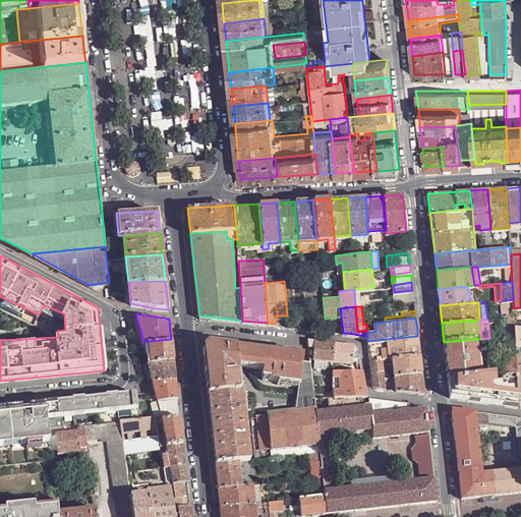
[(417,336),(388,339),(367,341),(370,359),(388,357),(392,356),(419,353),(418,344),(417,336)]
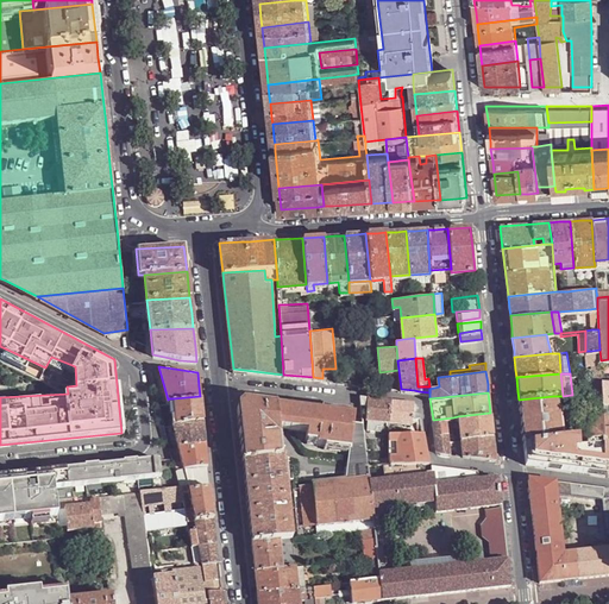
[(604,423),(603,401),(602,392),(594,392),(572,395),(571,395),(572,409),(588,408),(588,420),(573,421),(573,436),(579,435),(604,433),(604,423)]
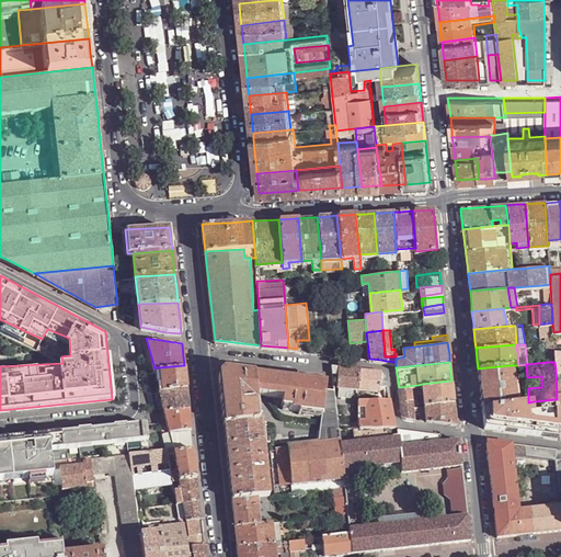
[(346,364),(339,364),(338,371),(338,383),(340,384),(353,385),(357,385),(361,366),(346,364)]
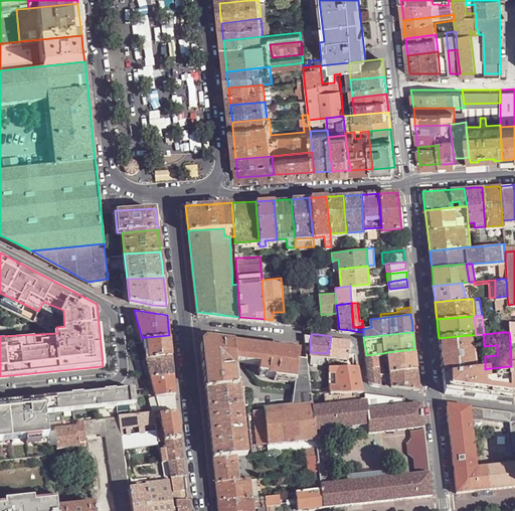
[(169,335),(147,337),(150,356),(171,354),(170,343),(169,335)]
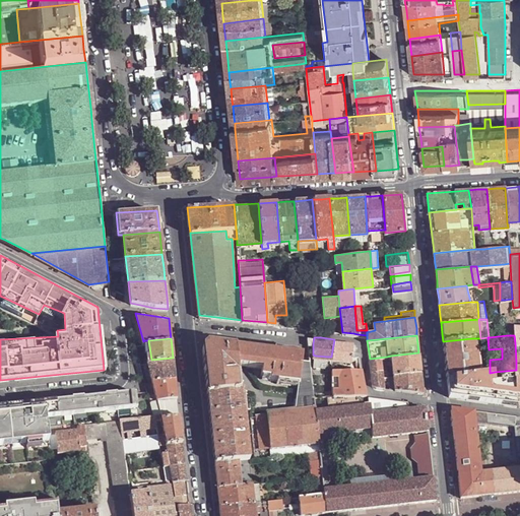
[(445,362),(447,376),(476,374),(472,338),(443,341),(445,362)]
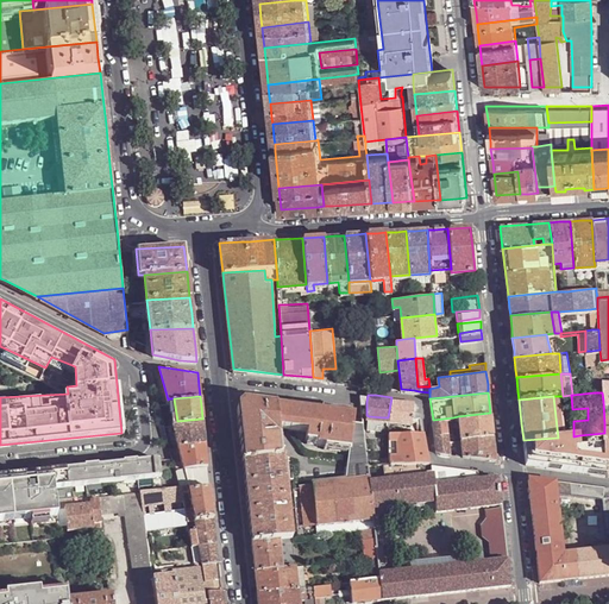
[(406,398),(391,397),(388,417),(412,420),(412,415),(414,400),(406,398)]
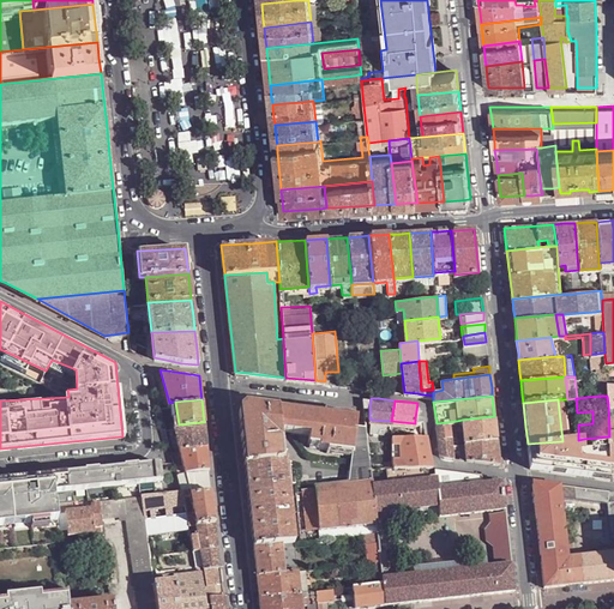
[(246,402),(239,408),(239,412),(244,450),(245,462),(280,458),(277,436),(280,435),(278,427),(276,406),(246,402)]
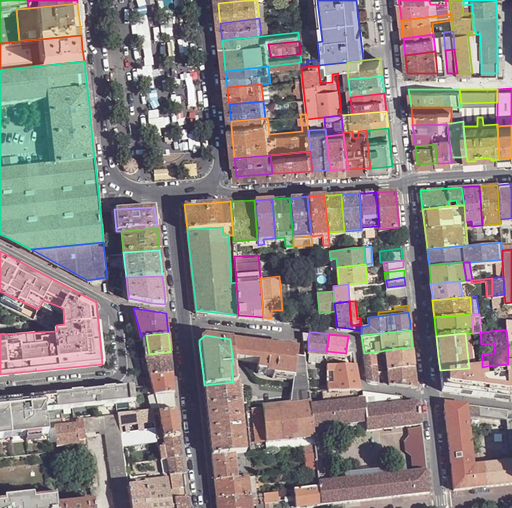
[(267,343),(230,339),(232,356),(257,359),(256,367),(265,368),(265,371),(293,374),(297,347),(267,343)]
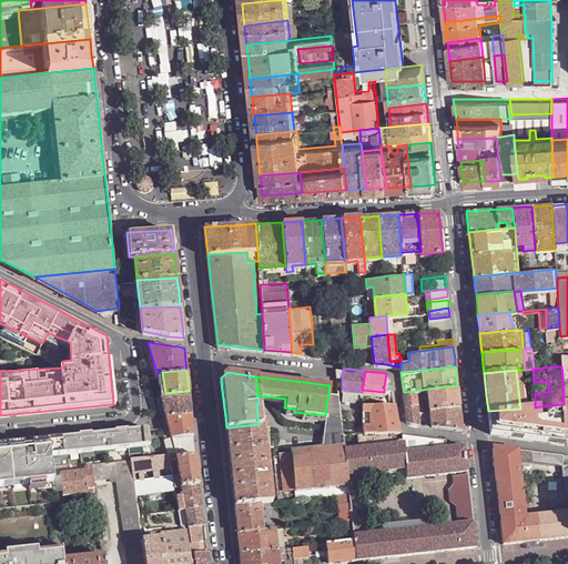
[(291,447),(292,450),(282,451),(285,484),(295,484),(296,496),(337,491),(348,490),(346,471),(344,446),(338,386),(330,385),(325,415),(322,444),(291,447)]
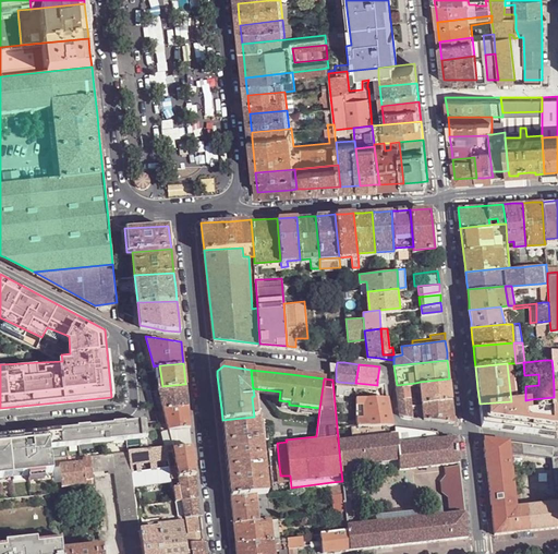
[(450,388),(449,378),(420,382),(422,400),(451,397),(450,388)]
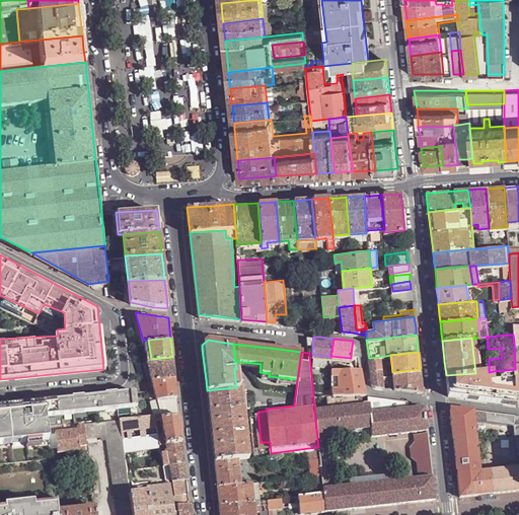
[(326,356),(314,355),(314,362),(326,363),(326,356)]
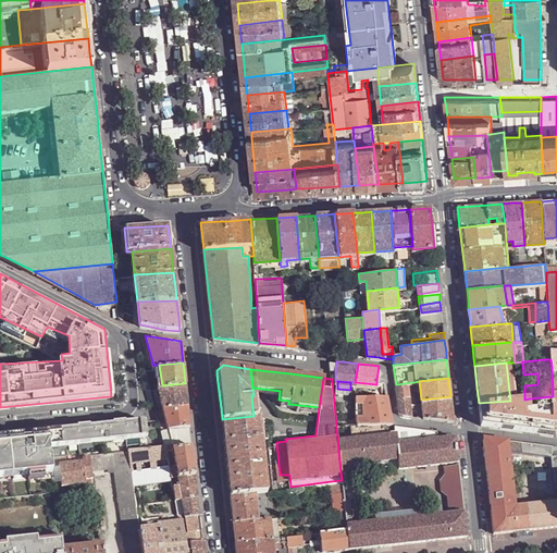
[(415,382),(396,384),(398,404),(399,407),(400,410),(404,413),(410,414),(409,402),(416,401),(415,382)]
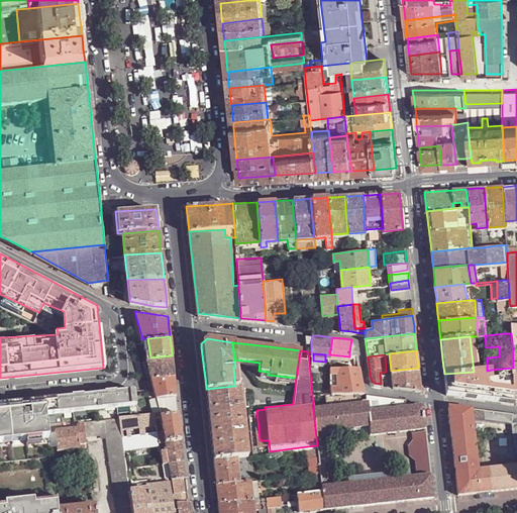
[(150,357),(146,357),(151,377),(174,374),(173,364),(172,355),(150,357)]
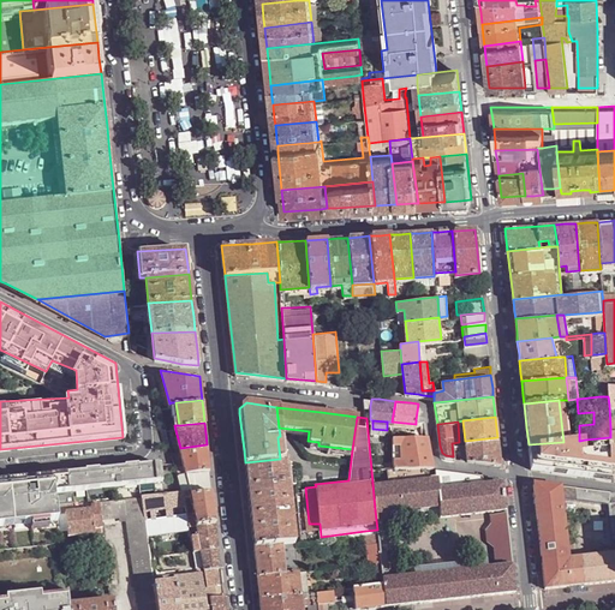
[(396,465),(402,465),(401,435),(393,435),(394,465),(396,465)]
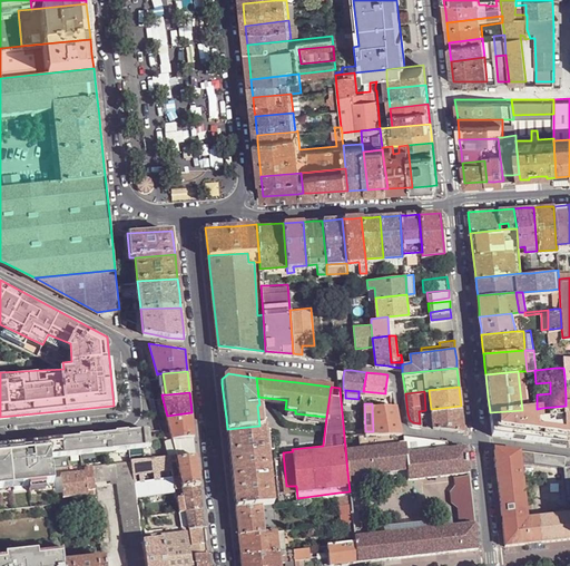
[(396,403),(372,403),(373,431),(381,431),(402,430),(396,403)]
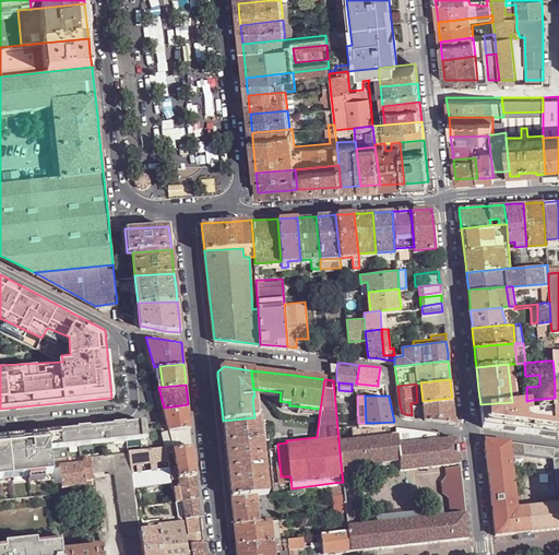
[(453,409),(452,398),(423,401),(424,416),(441,418),(455,421),(453,409)]
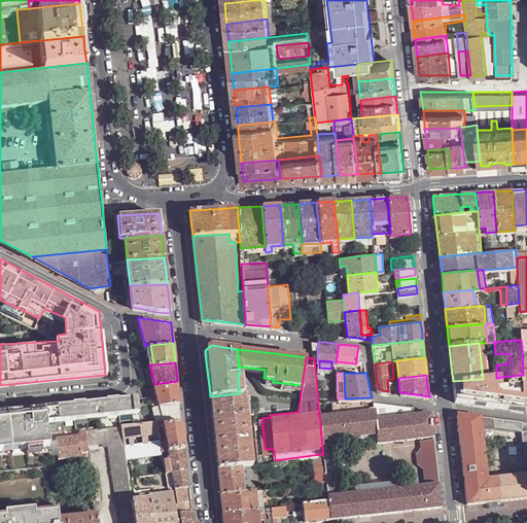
[(483,379),(453,381),(454,392),(455,399),(502,406),(524,410),(524,409),(525,410),(524,390),(524,384),(524,383),(523,375),(501,377),(496,378),(483,379)]
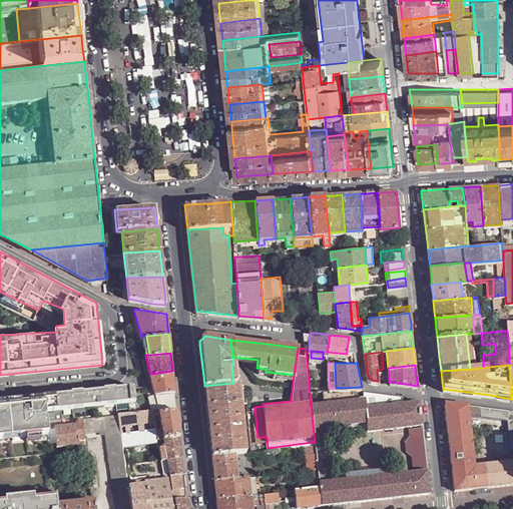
[(172,371),(150,374),(153,385),(147,386),(149,394),(155,393),(174,390),(173,380),(172,371)]
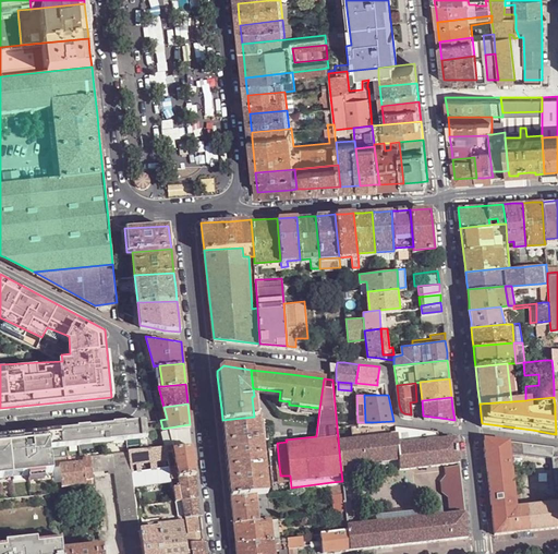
[(223,431),(225,441),(262,436),(259,416),(254,417),(222,420),(223,431)]
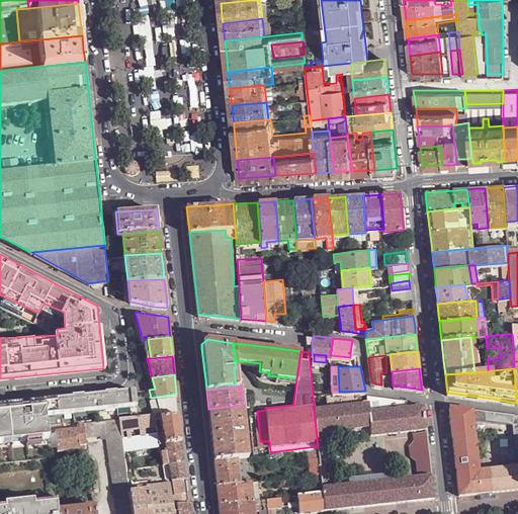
[(0,513),(58,513),(58,509),(58,505),(50,428),(50,423),(66,421),(70,421),(85,419),(106,417),(120,415),(139,413),(136,391),(0,404),(0,513)]
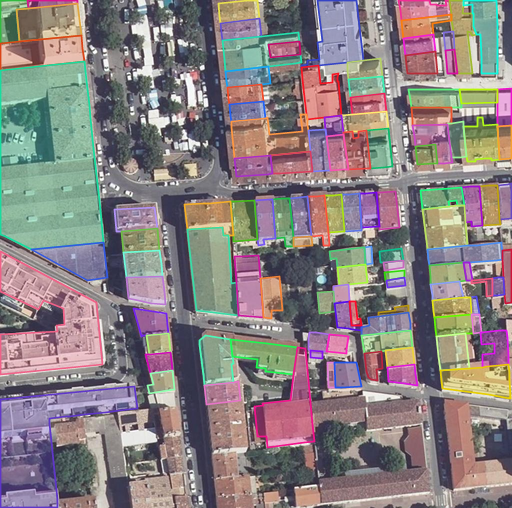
[(335,387),(330,387),(332,399),(343,398),(342,387),(335,387)]
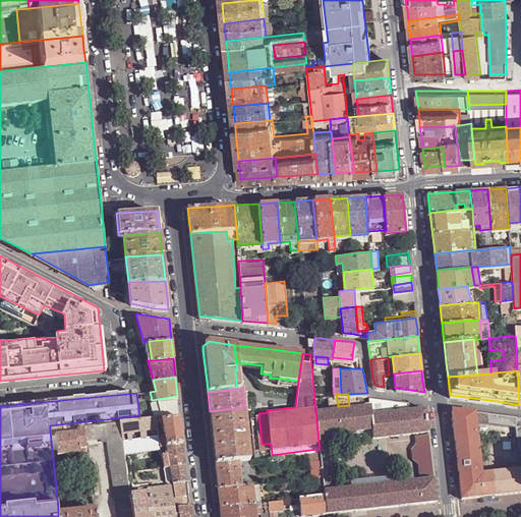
[(404,408),(403,400),(382,397),(369,395),(370,402),(371,411),(404,408)]
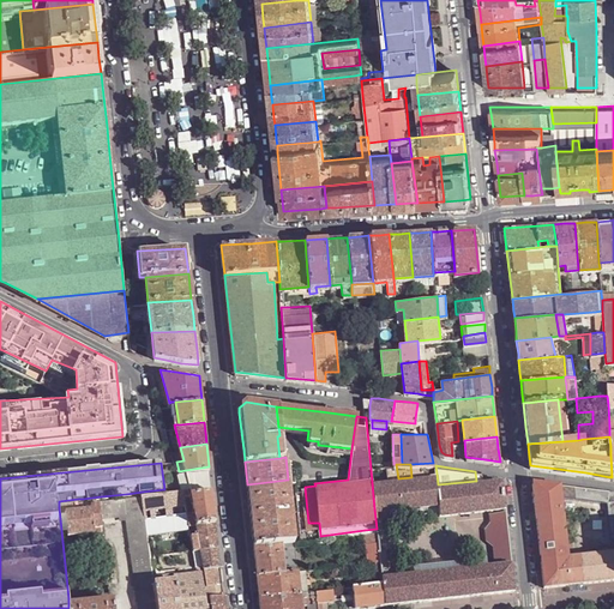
[(209,466),(186,470),(191,492),(192,492),(211,489),(210,477),(209,466)]
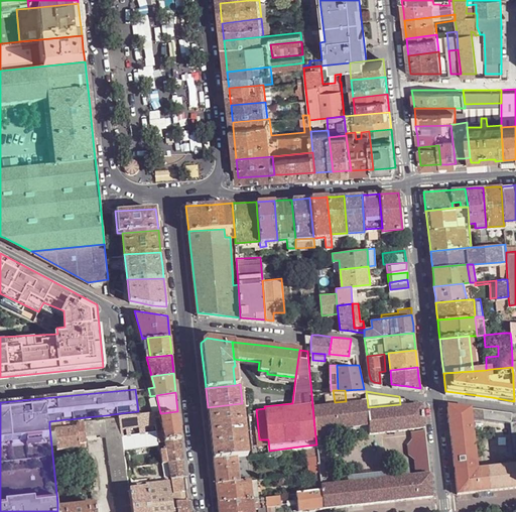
[(156,395),(150,396),(152,402),(154,410),(155,414),(160,413),(156,395)]
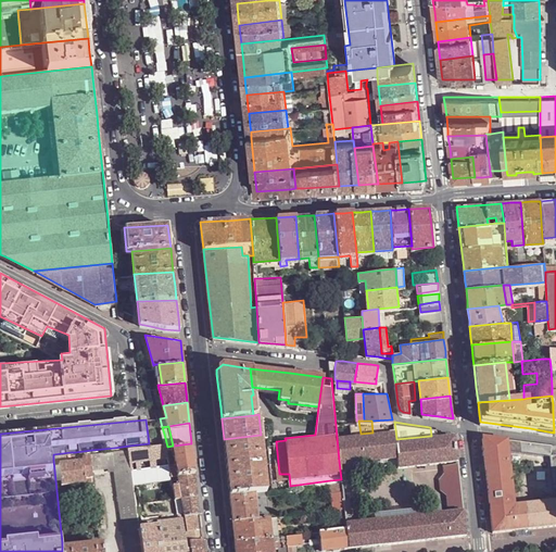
[(361,434),(337,437),(339,461),(397,454),(396,439),(395,429),(373,433),(361,434)]
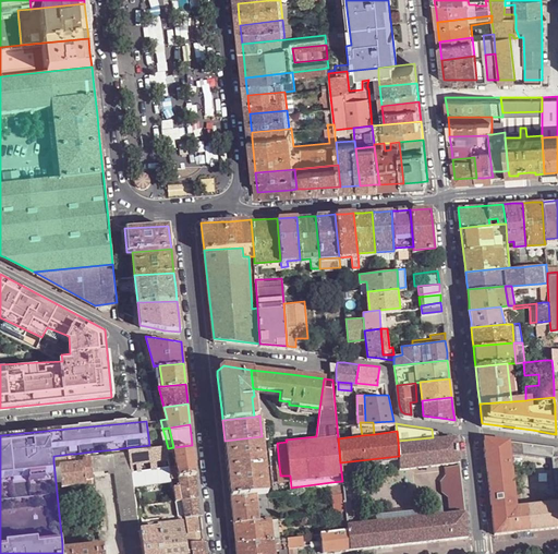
[(433,437),(398,441),(399,456),(400,466),(446,460),(459,459),(457,435),(433,437)]
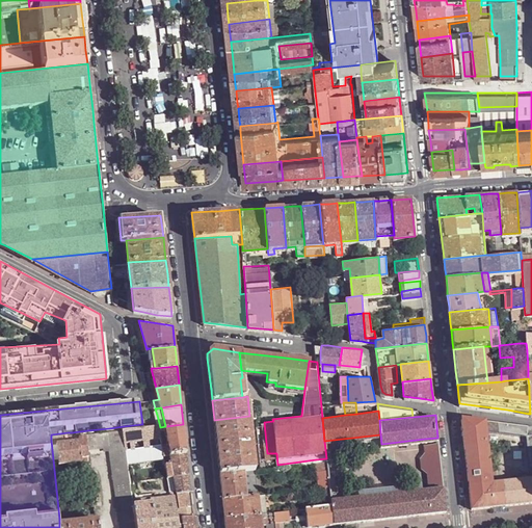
[(463,415),(461,417),(472,506),(531,499),(531,475),(530,476),(491,480),(486,429),(463,415)]
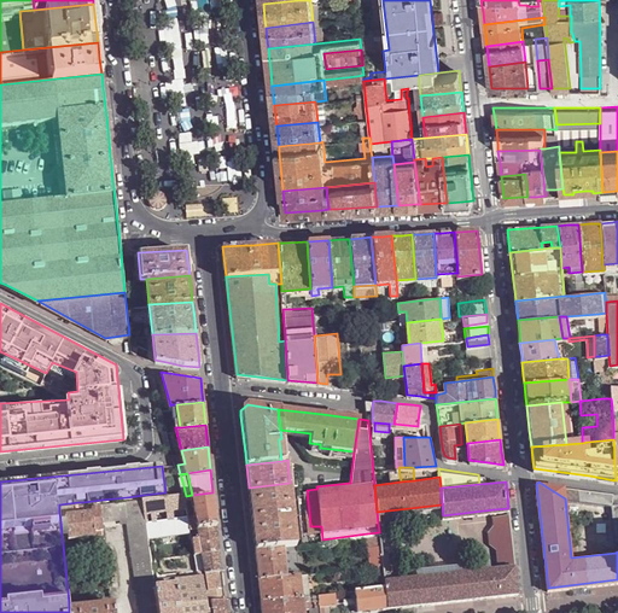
[(566,485),(538,482),(565,498),(610,506),(616,553),(617,552),(617,491),(612,491),(566,485)]
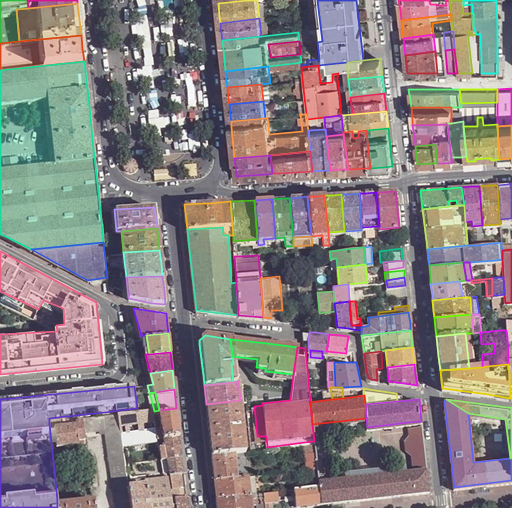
[(208,417),(209,428),(243,424),(240,400),(206,404),(208,417)]
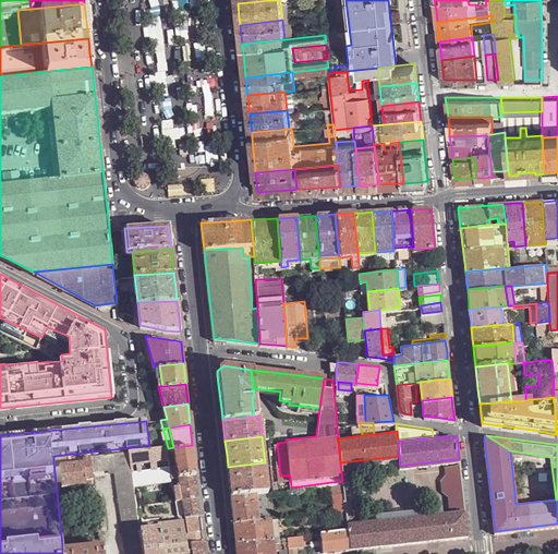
[(149,445),(130,447),(132,465),(170,460),(168,448),(167,444),(149,445)]
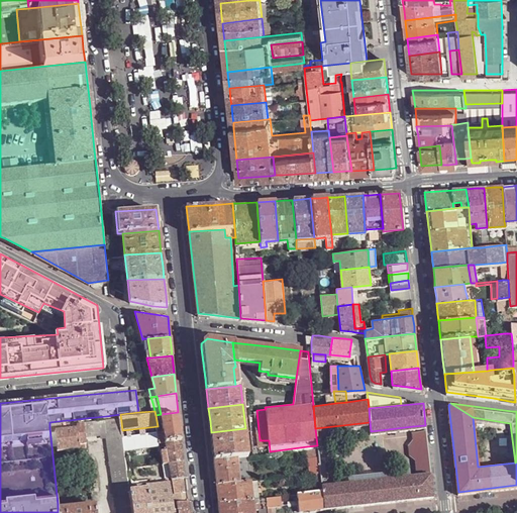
[(178,412),(162,414),(164,428),(166,438),(181,436),(180,424),(178,412)]
